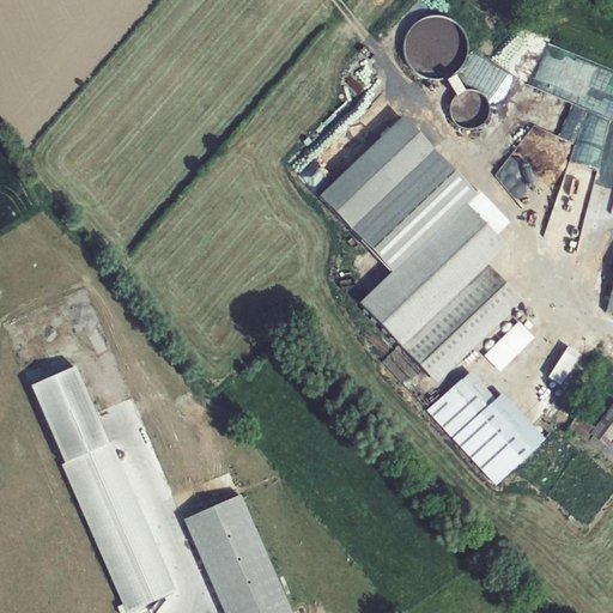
[(447,65),(466,59),(450,13),(404,29),(422,83),(450,72),(447,65)]
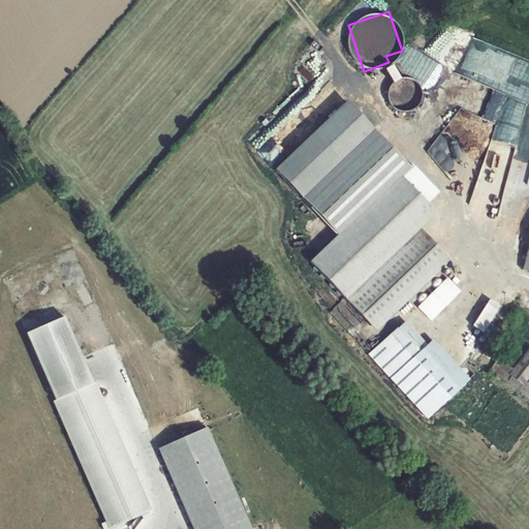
[(397,62),(419,75),(431,56),(408,42),(397,62)]
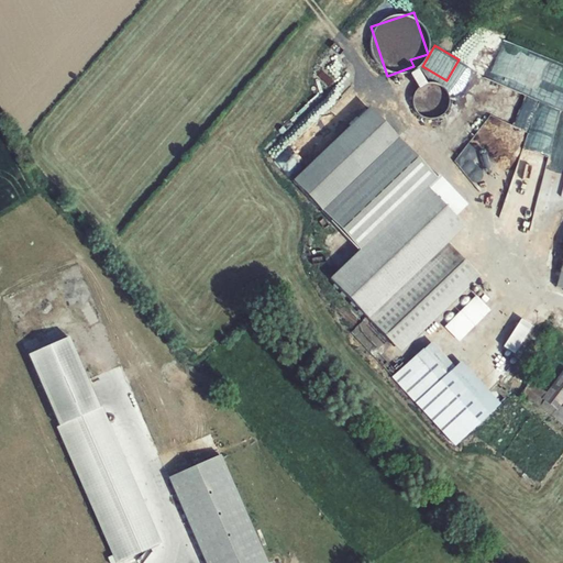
[(441,79),(429,85),(421,68),(412,72),(422,92),(412,97),(424,121),(454,106),(441,79)]
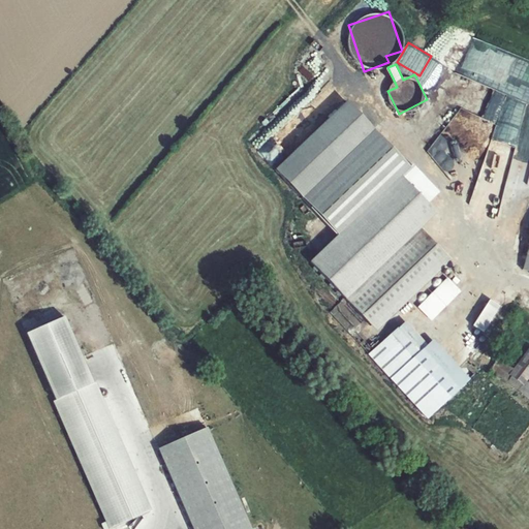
[(497,123),(509,95),(473,80),(467,93),(457,88),(452,99),(467,106),(466,109),(497,123)]
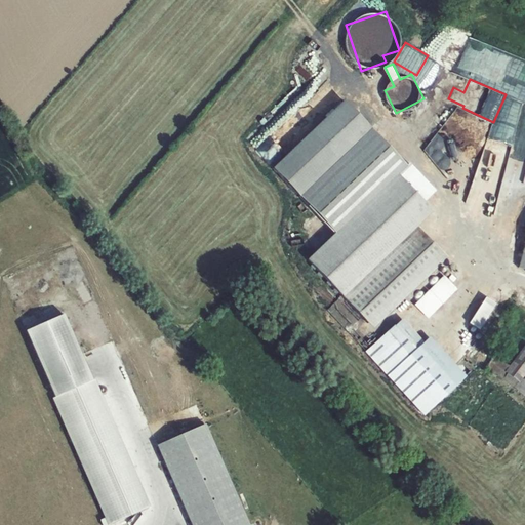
[(306,125),(326,106),(316,95),(295,115),(306,125)]
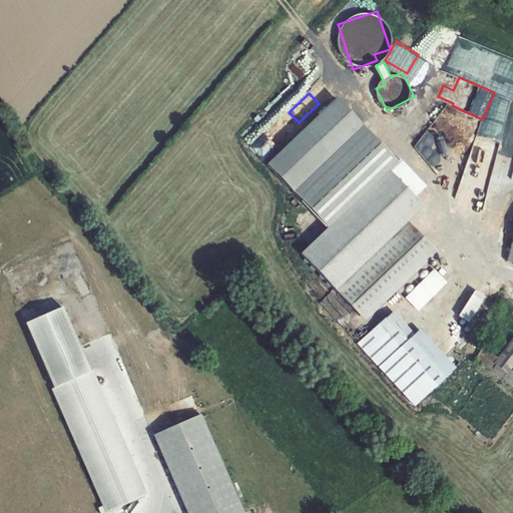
[(266,165),(327,229),(388,170),(397,161),(335,98),(266,165)]
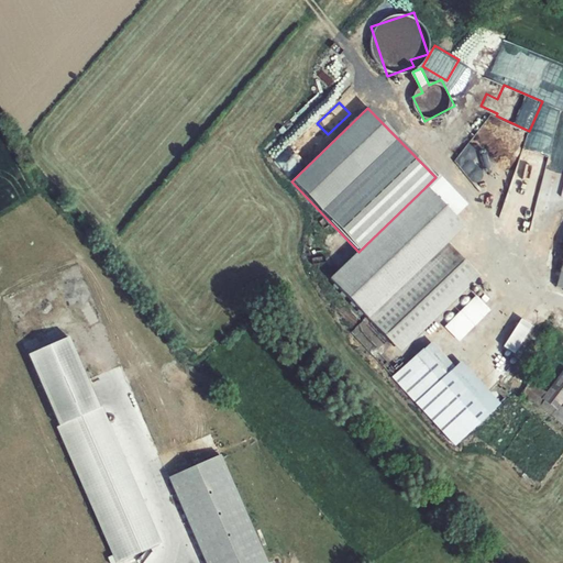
[(552,154),(562,156),(562,118),(552,154)]
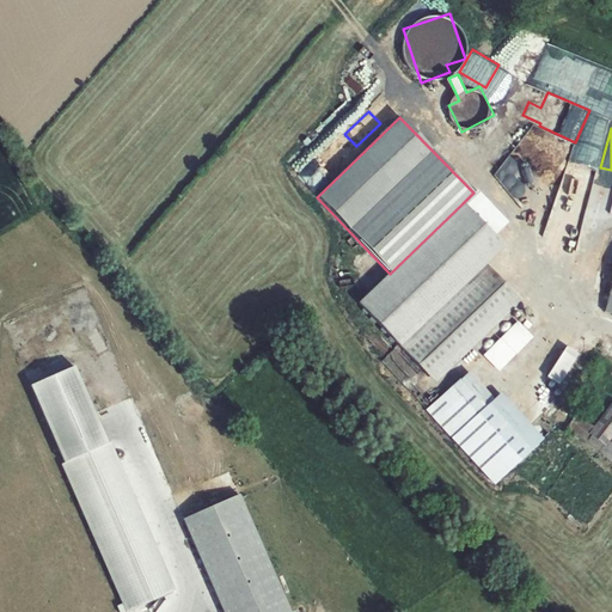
[(357,304),(435,384),(522,299),(489,263),(505,248),(463,203),(390,274),(357,304)]
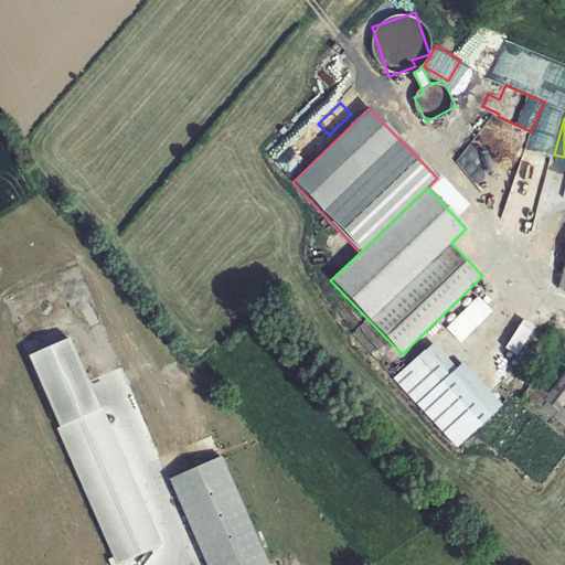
[(461,341),(492,309),(478,295),(447,327),(461,341)]
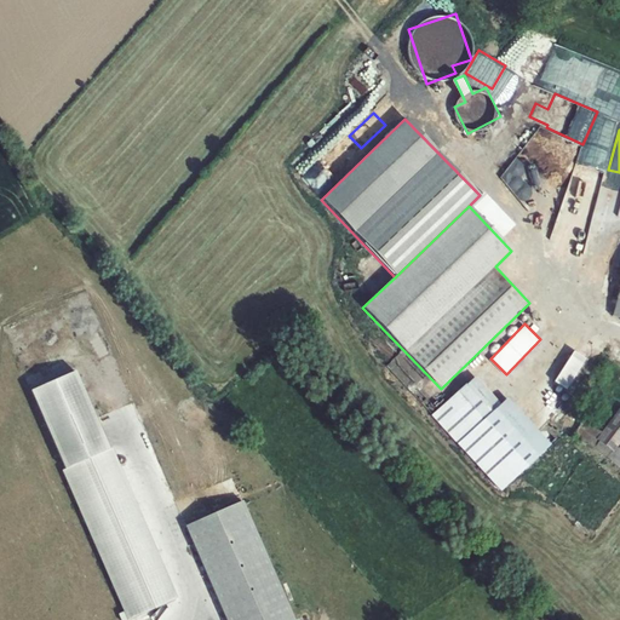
[(619,344),(618,343),(609,356),(619,362),(619,344)]
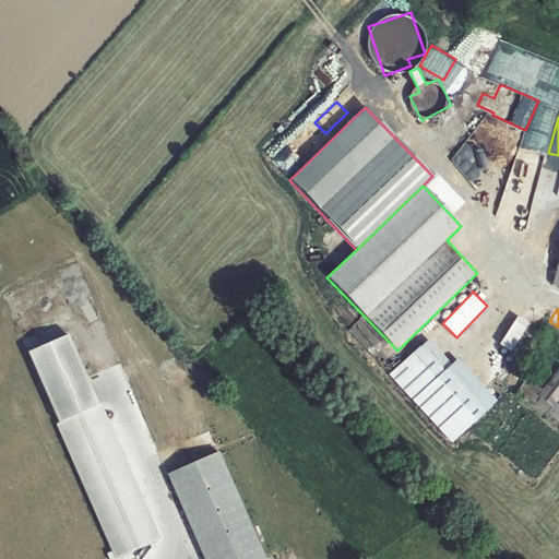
[(513,351),(531,322),(519,314),(501,343),(513,351)]
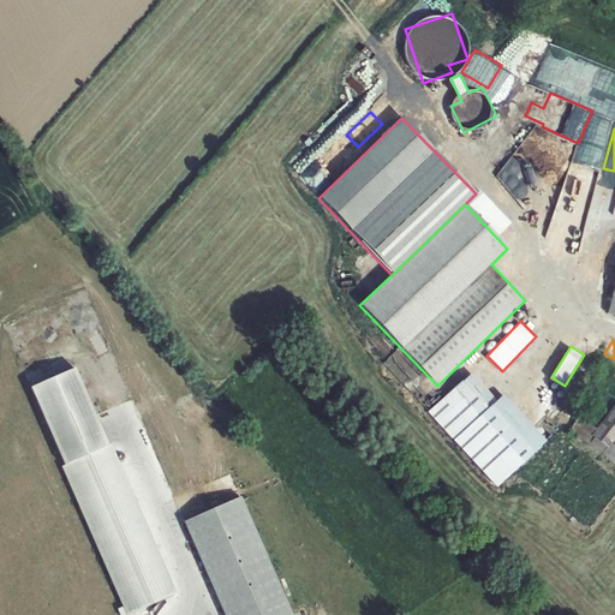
[(31,390),(127,614),(132,614),(172,598),(75,371),(31,390)]
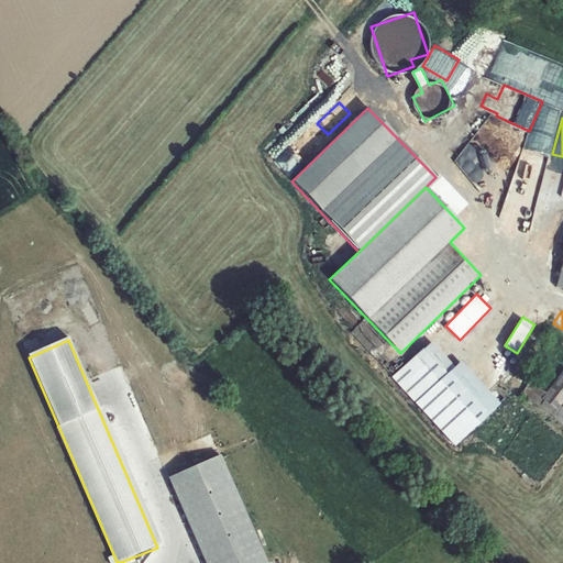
[(504,404),(464,360),(456,366),(433,340),(394,376),(456,445),(504,404)]
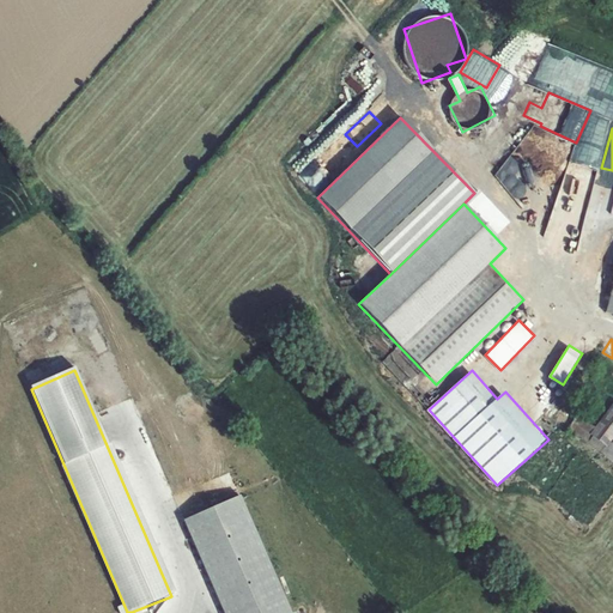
[(576,414),(566,428),(588,442),(600,451),(612,463),(612,443),(607,441),(612,434),(612,407),(598,429),(576,414)]
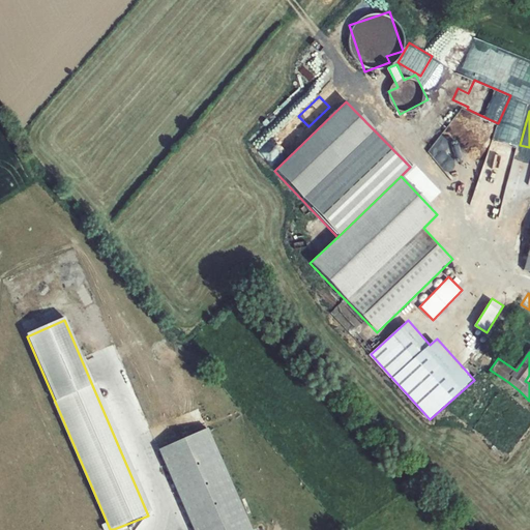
[(158,450),(192,529),(249,529),(251,529),(207,430),(158,450)]
